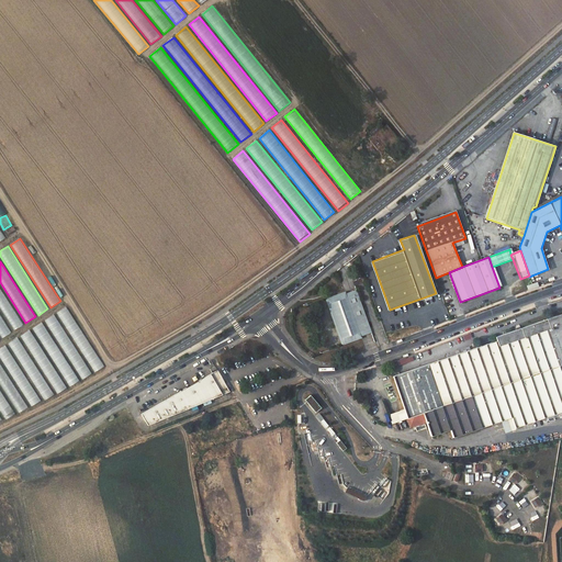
[(0,288),(0,308),(13,330),(23,324),(0,288)]
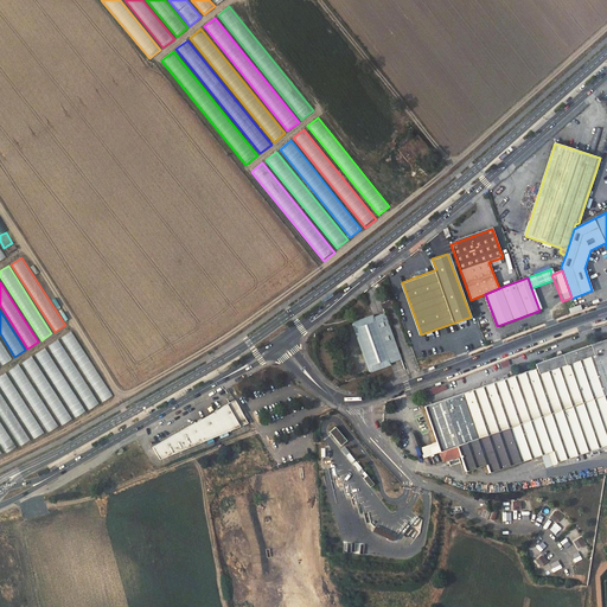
[(401,355),(384,313),(374,317),(372,314),(352,323),(371,372),(391,365),(389,358),(401,355)]
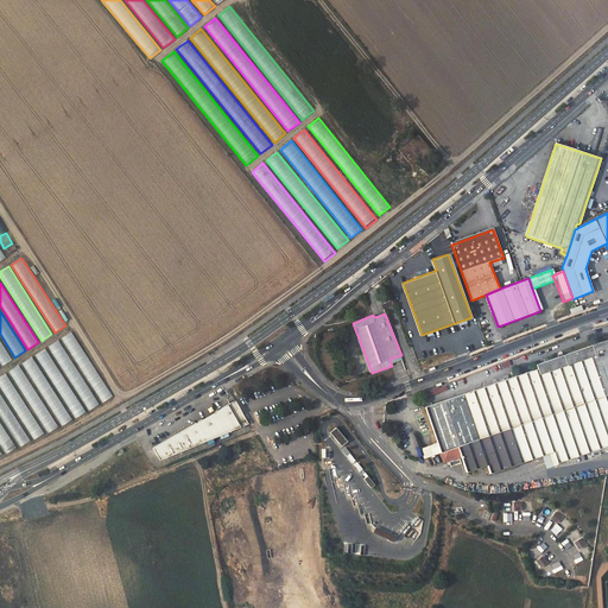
[(71,331),(61,339),(102,403),(113,397),(71,331)]
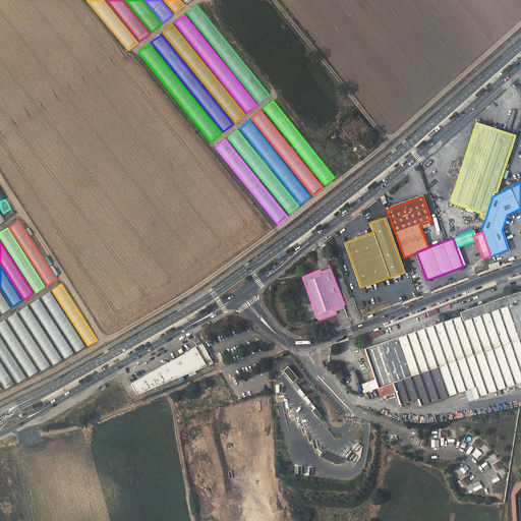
[(0,291),(0,311),(1,313),(11,307),(0,291)]
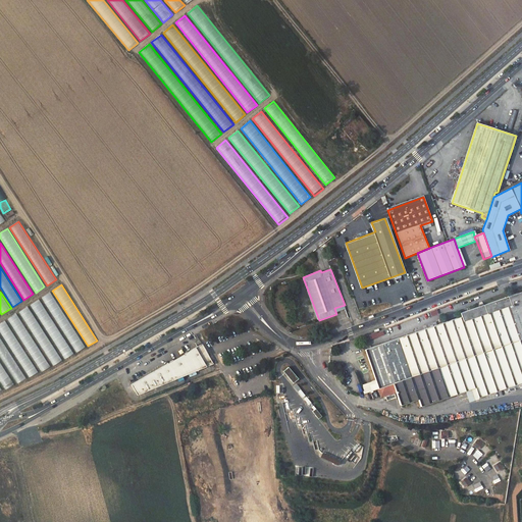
[(460,318),(365,352),(375,382),(378,392),(380,398),(395,394),(400,408),(418,402),(420,408),(465,393),(475,389),(478,399),(521,383),(521,292),(482,307),(480,303),(475,304),(477,308),(459,315),(460,318)]
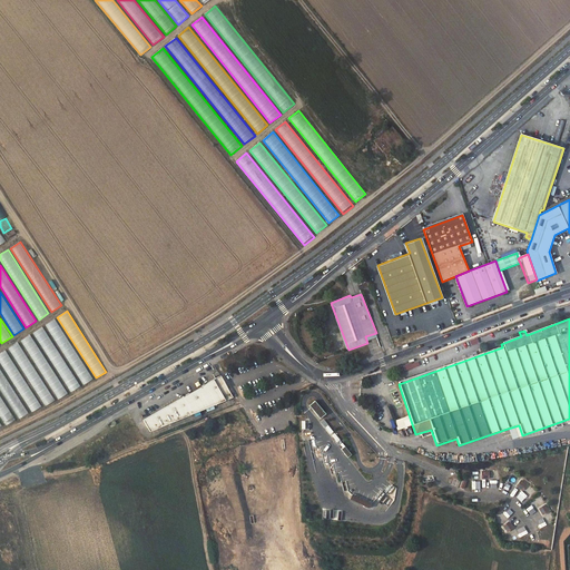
[(55,320),(45,325),(84,385),(92,379),(55,320)]
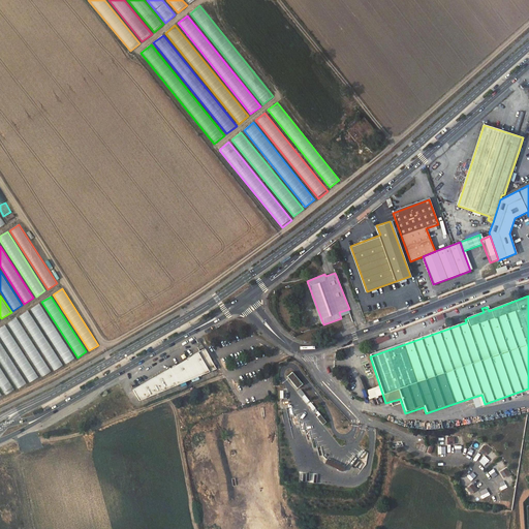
[(39,304),(30,309),(65,364),(74,359),(39,304)]
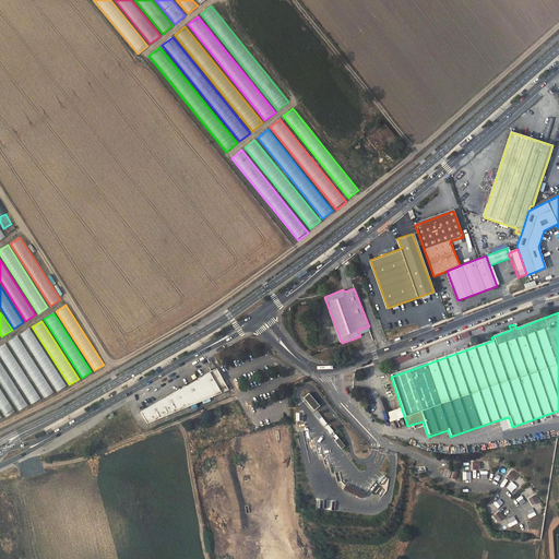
[(30,329),(20,334),(57,392),(67,385),(30,329)]
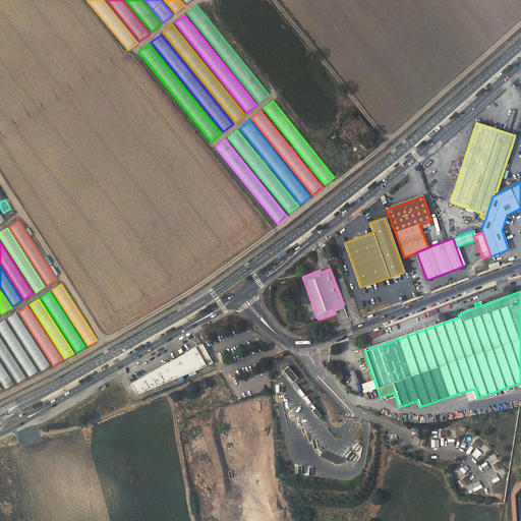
[(16,313),(7,319),(41,371),(50,365),(16,313)]
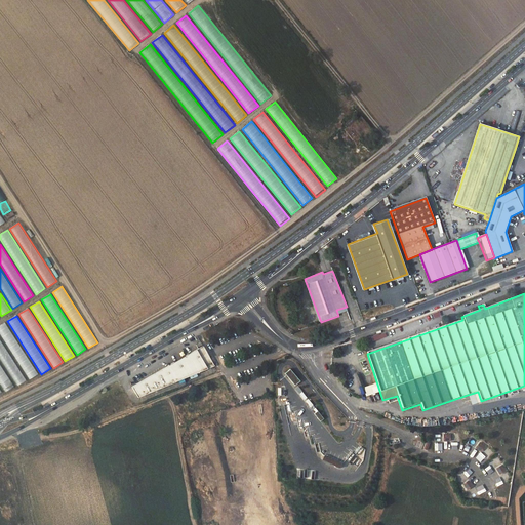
[(5,323),(0,325),(0,333),(30,379),(38,374),(5,323)]
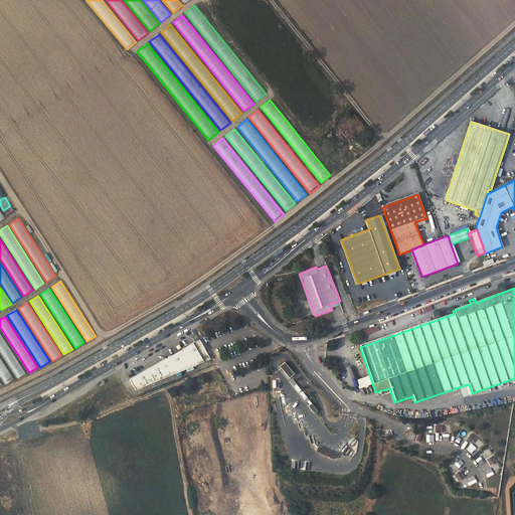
[(0,333),(0,352),(17,378),(25,373),(0,333)]
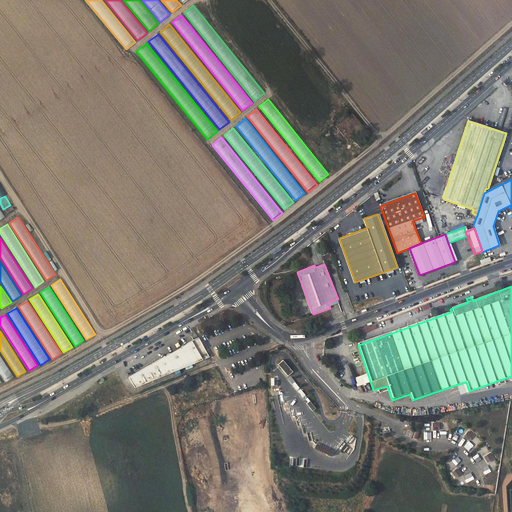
[(193,331),(192,331),(194,335),(190,337),(192,340),(128,375),(135,387),(209,358),(193,331)]
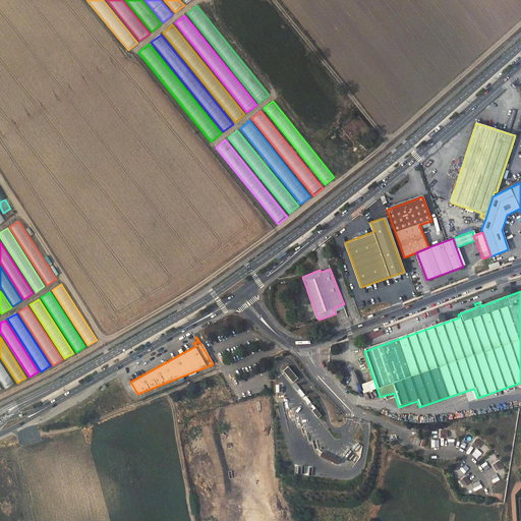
[(0,361),(0,381),(5,389),(13,384),(0,361)]
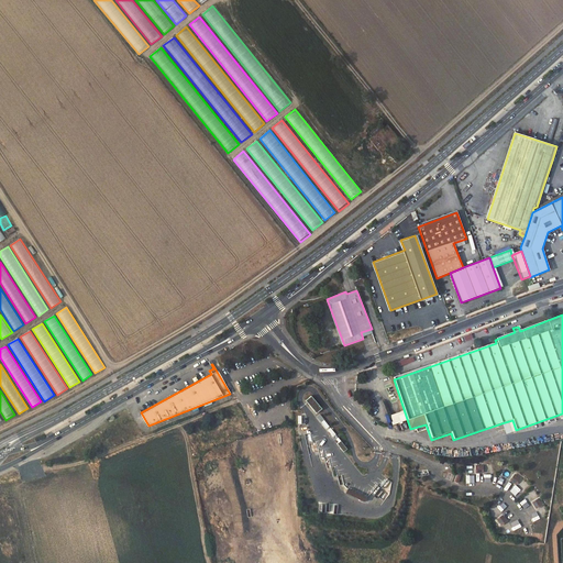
[(310,397),(305,401),(316,414),(321,409),(310,397)]
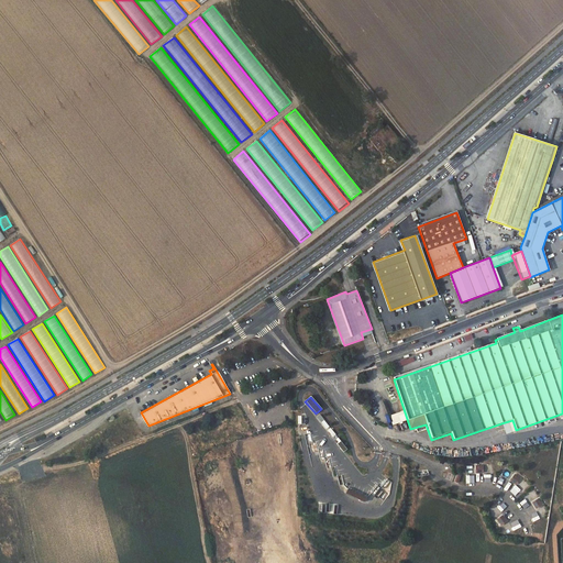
[(408,422),(405,412),(390,418),(394,427),(408,422)]
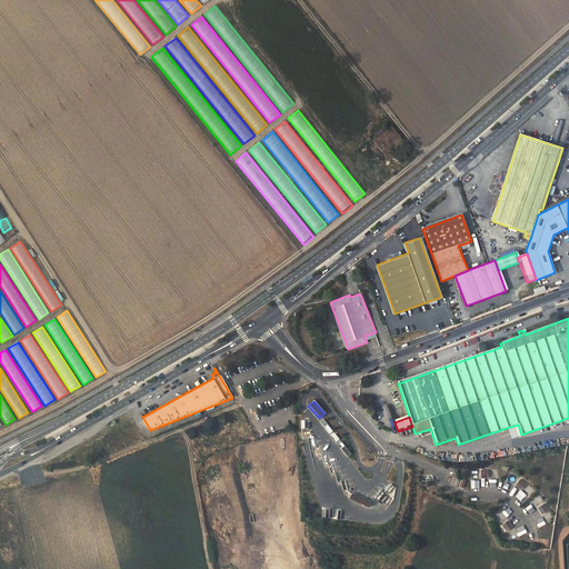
[(319,421),(318,423),(322,429),(327,425),(322,419),(319,421)]
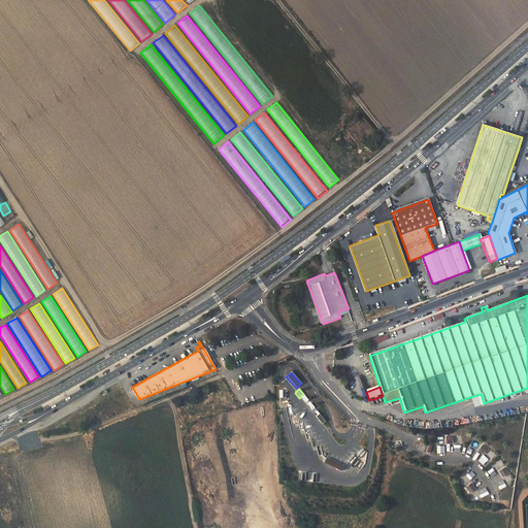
[(484,403),(481,394),(470,397),(474,409),(485,405),(484,403)]
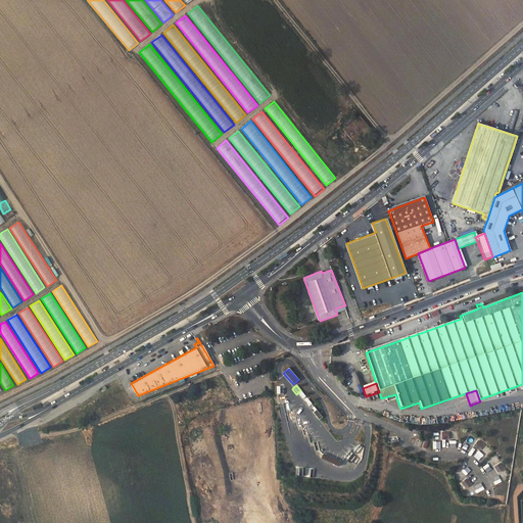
[(306,397),(303,400),(308,407),(312,403),(306,397)]
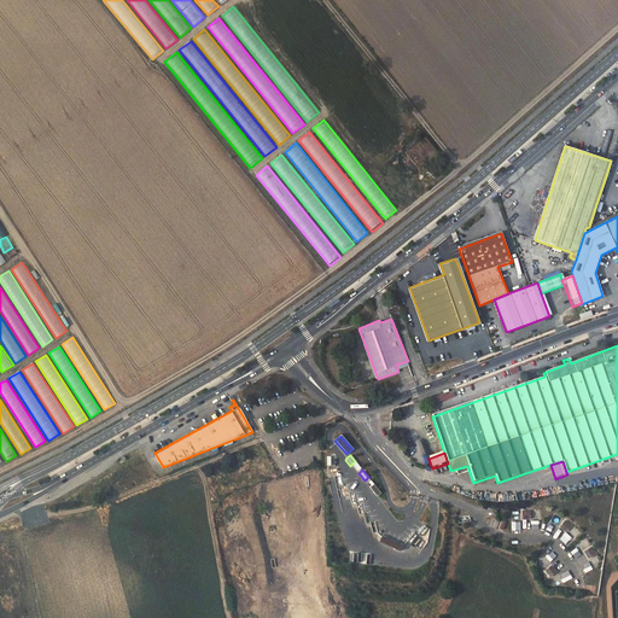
[(374,484),(369,488),(377,496),(380,493),(374,484)]
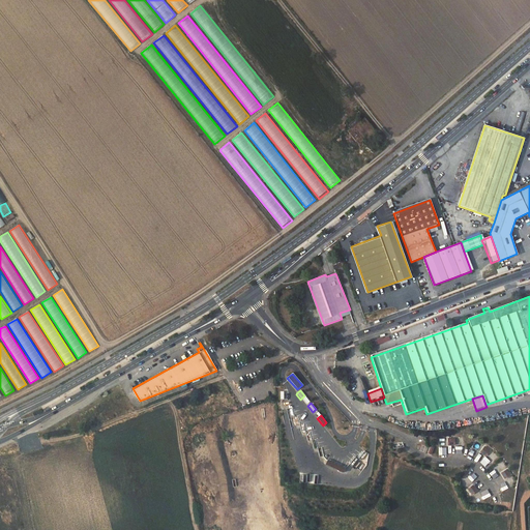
[(490,450),(483,446),(479,451),(484,457),(490,450)]
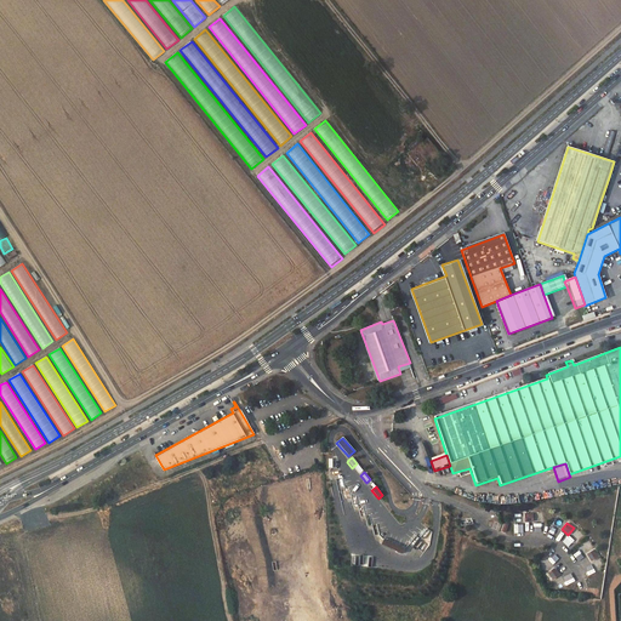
[(554,525),(551,531),(558,535),(560,529),(554,525)]
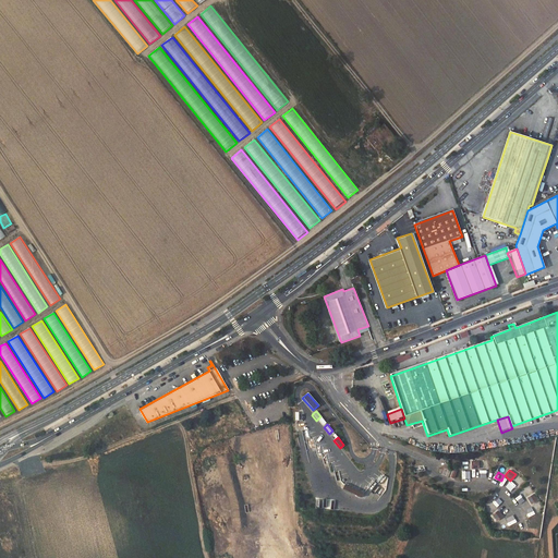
[(342,487),(341,489),(359,498),(362,494),(344,485),(343,485),(342,487)]
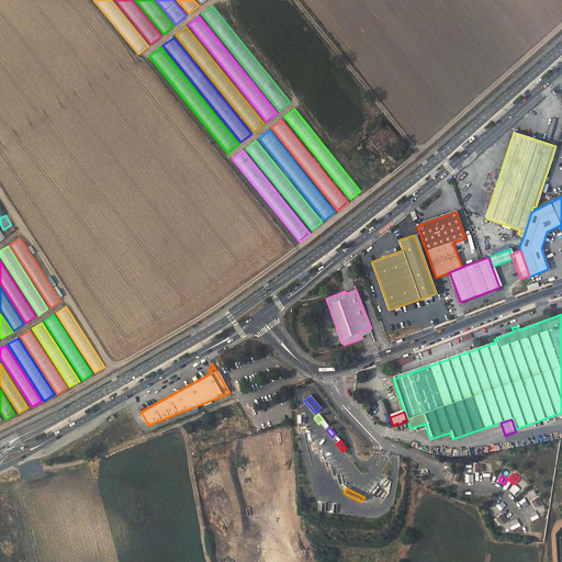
[(523,496),(517,501),(521,507),(528,503),(523,496)]
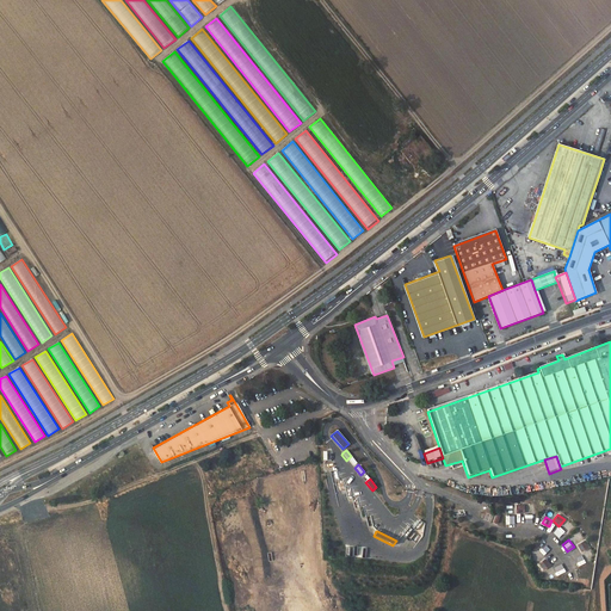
[(584,539),(576,544),(581,553),(588,548),(584,539)]
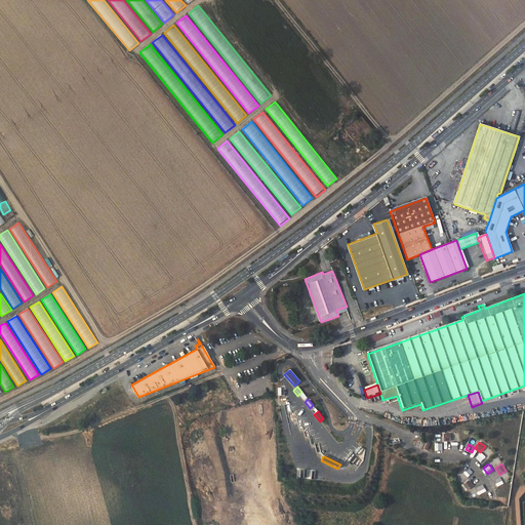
[(475,472),(469,476),(473,483),(479,479),(475,472)]
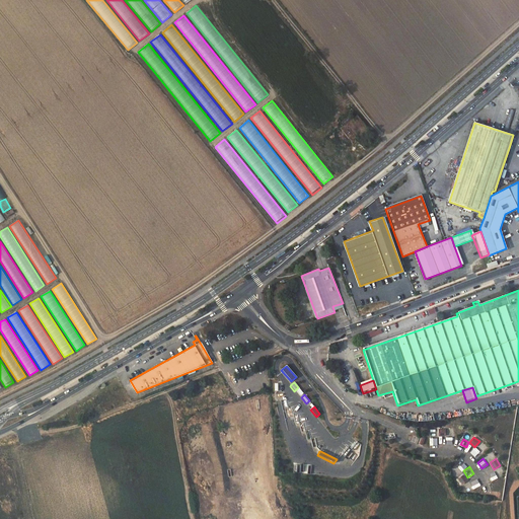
[(462,474),(456,478),(461,485),(467,480),(462,474)]
